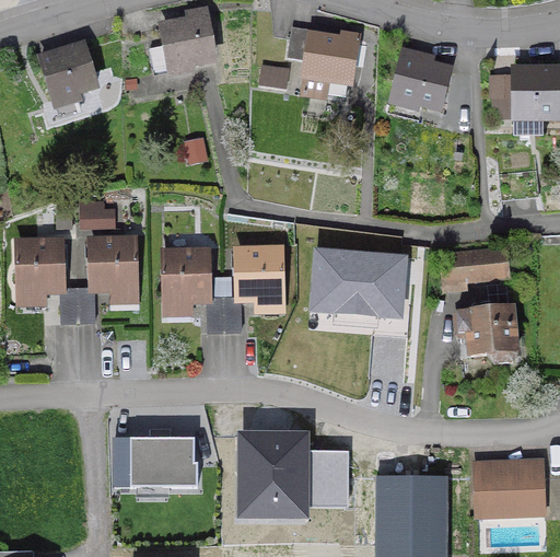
[(167,67),(211,59),(201,9),(183,12),(185,22),(172,24),(172,25),(160,27),(162,36),(144,39),(150,71),(167,68),(167,67)]
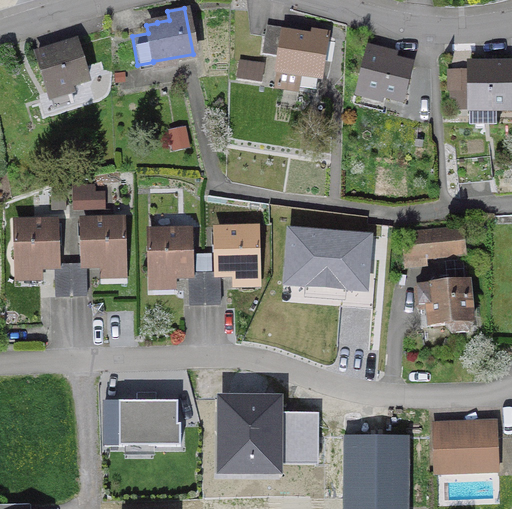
[(278,56),(273,86),(295,90),(298,73),(318,76),(321,57),(324,40),(324,35),(311,33),(311,37),(282,33),(278,56)]
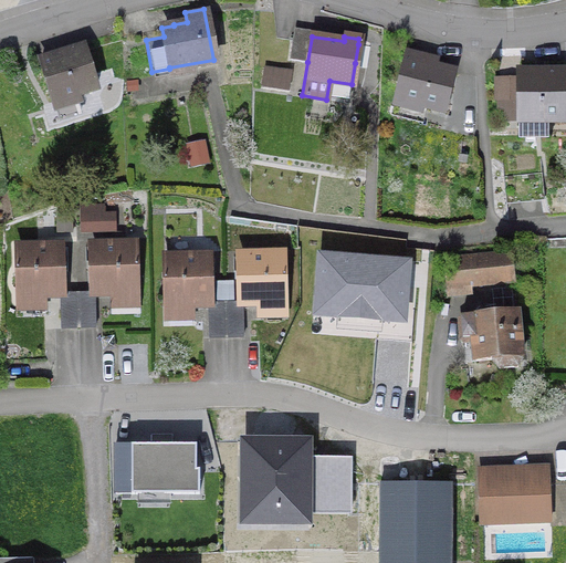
[(50,100),(95,86),(83,47),(65,52),(65,51),(50,55),(51,56),(38,61),(50,100)]
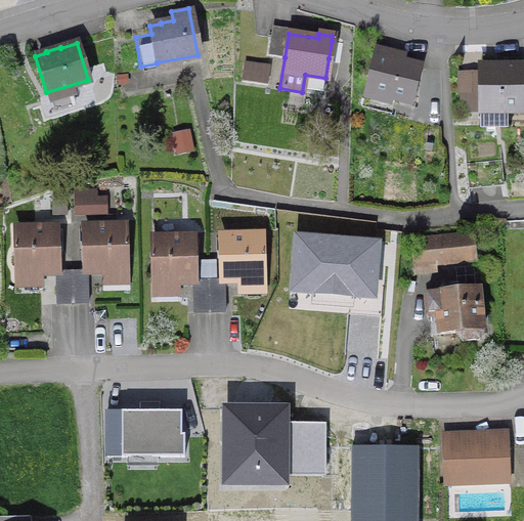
[(364,89),(410,100),(419,67),(401,62),(403,55),(375,48),(364,89)]
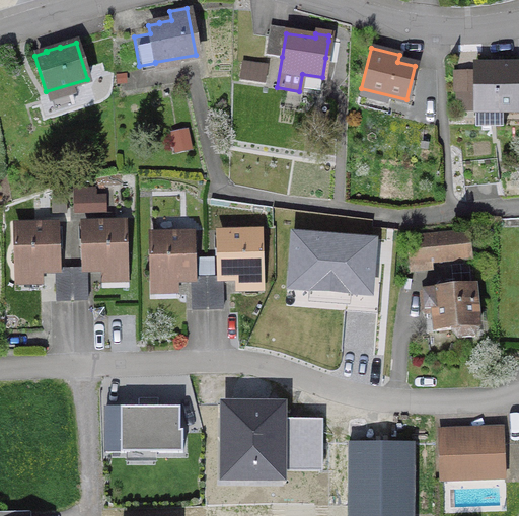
[(266,65),(242,61),(239,77),(263,80),(266,65)]
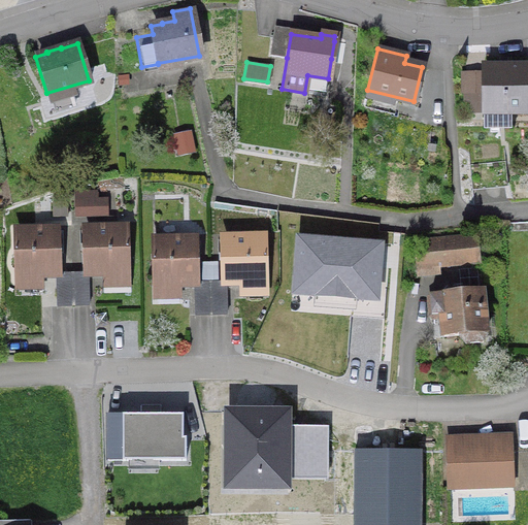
[(483,66),(483,74),(463,74),(463,99),(483,98),(484,110),(507,110),(526,110),(526,66),(483,66)]
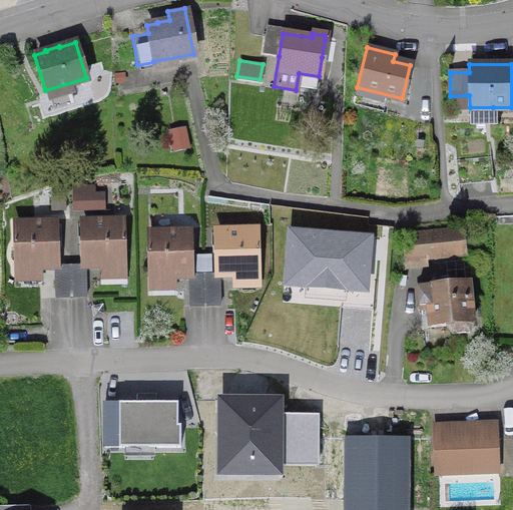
[(453,145),(456,177),(491,174),(488,142),(453,145)]
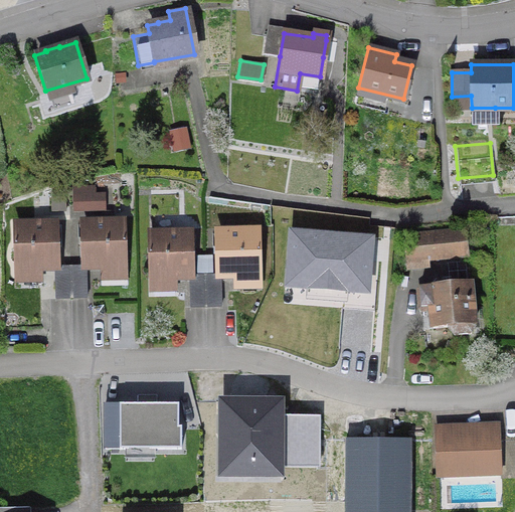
[(50,210),(64,209),(63,195),(49,196),(50,210)]
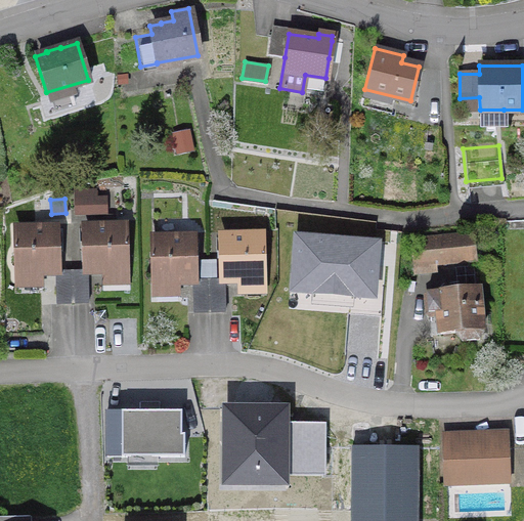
[(72,199),(72,213),(86,213),(86,199),(72,199)]
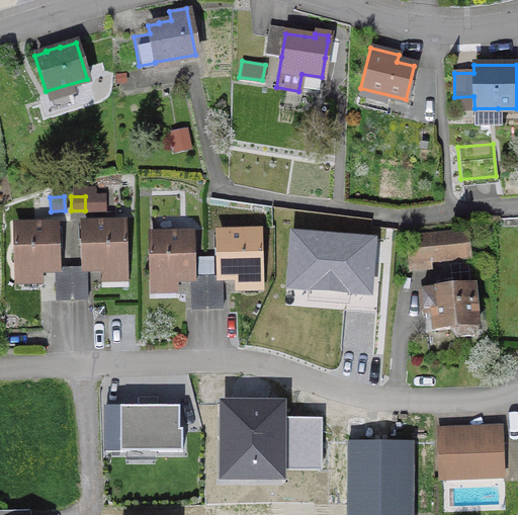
[(83,224),(84,267),(121,266),(120,223),(83,224)]
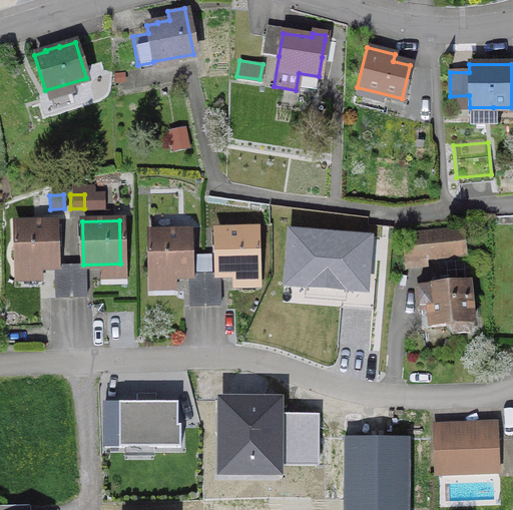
[(16,267),(53,266),(52,221),(15,222),(16,267)]
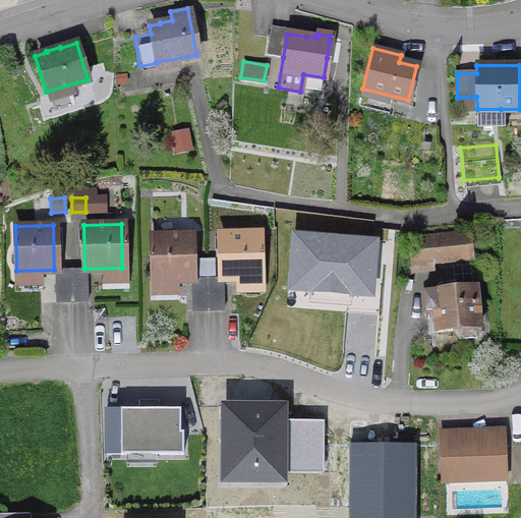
[(379,238),(293,230),(288,288),(310,290),(309,299),(351,303),(352,293),(373,295),(379,238)]
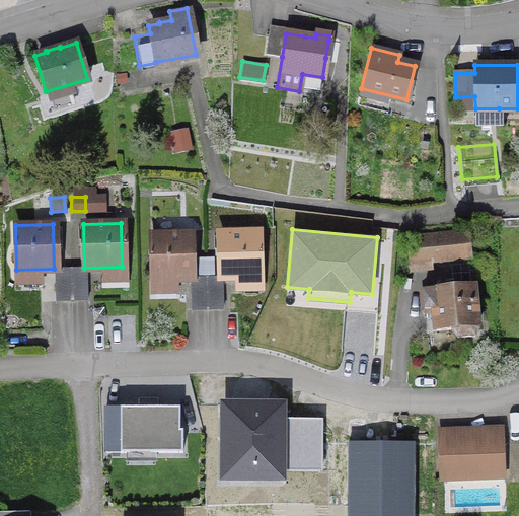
[(430,267),(429,260),(469,255),(466,230),(406,236),(410,269),(430,267)]
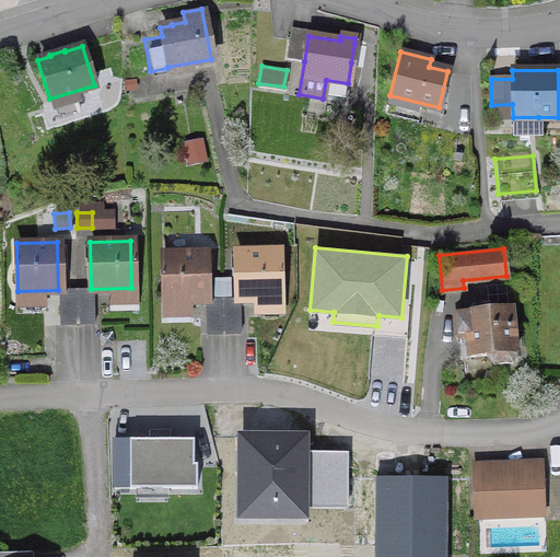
[(236,265),(237,299),(278,298),(277,251),(236,251),(236,265)]
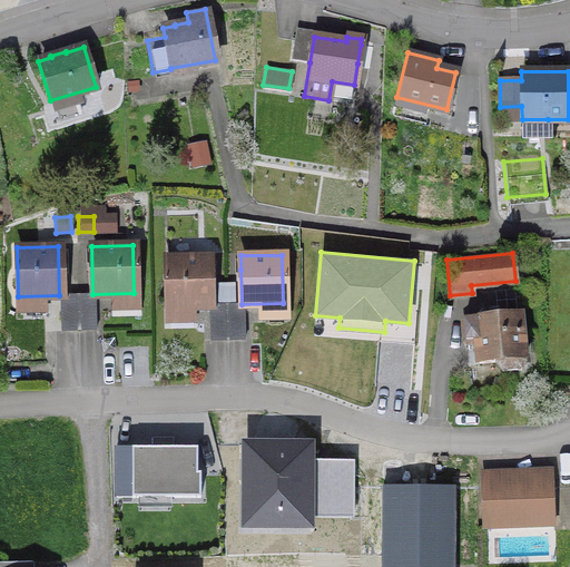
[(167,306),(208,305),(207,256),(166,257),(167,306)]
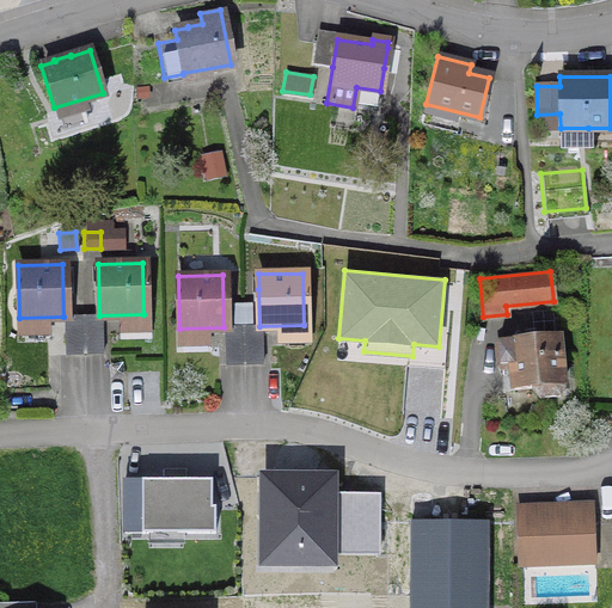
[(499,363),(509,362),(512,388),(532,386),(532,391),(538,397),(557,394),(561,387),(556,336),(508,341),(496,342),(499,363)]
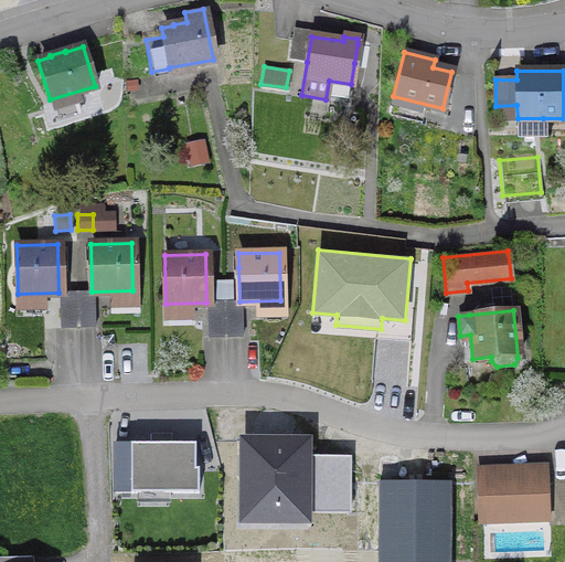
[(312,434),(240,434),(240,522),(313,523),(313,509),(351,510),(351,454),(312,453),(312,434)]
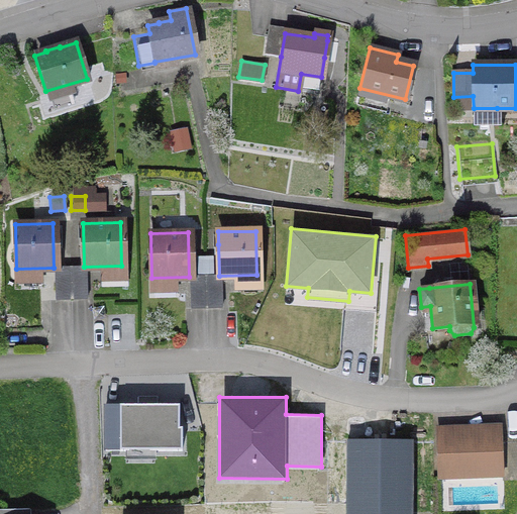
[(107,404),(107,450),(180,450),(180,403),(107,404)]
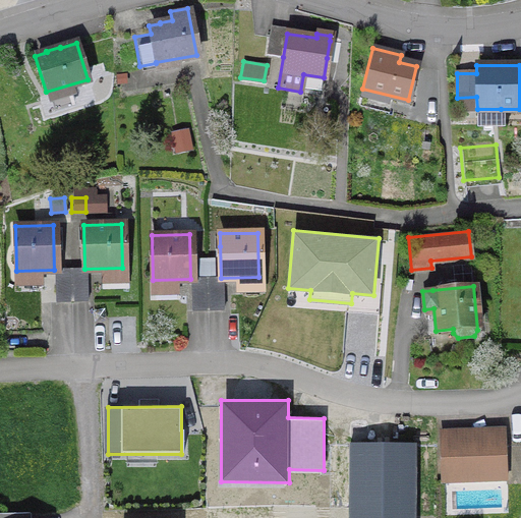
[(416,517),(417,442),(349,442),(349,517),(416,517)]
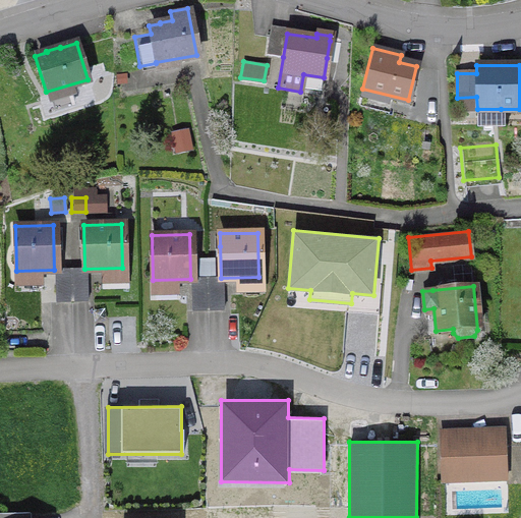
[(505,478),(504,442),(439,445),(441,480),(505,478)]
